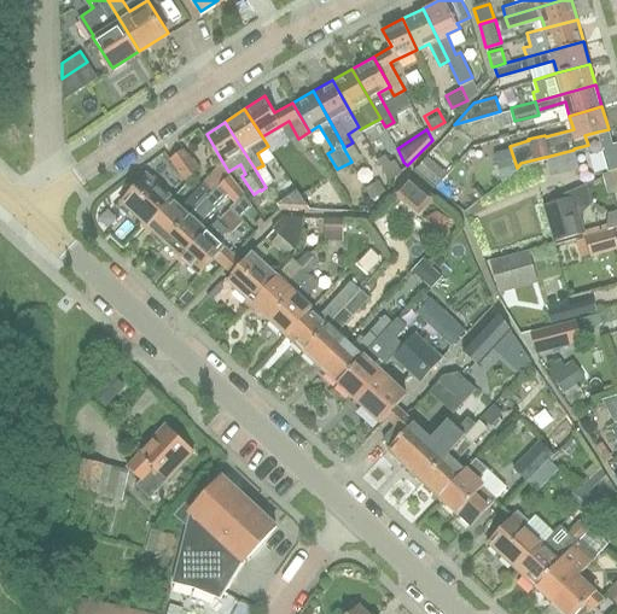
[(609,129),(598,132),(607,169),(616,167),(616,165),(616,140),(612,142),(609,129)]
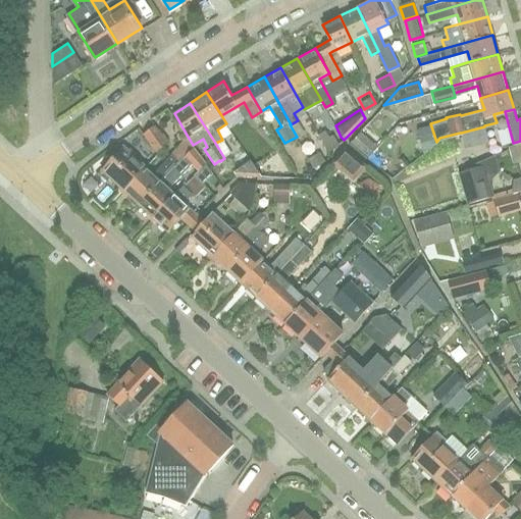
[(167,142),(154,123),(142,133),(157,152),(167,142)]
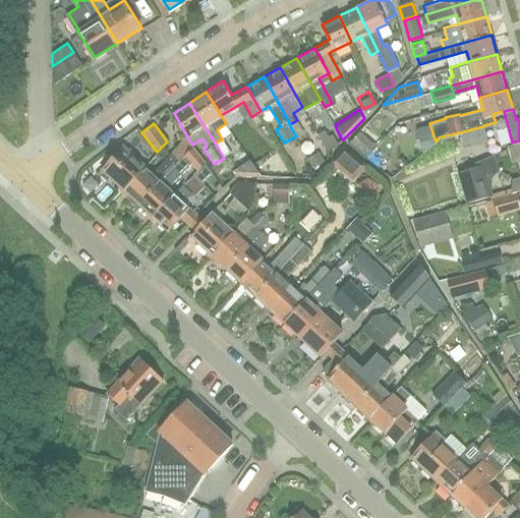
[(487,140),(483,126),(460,132),(464,147),(487,140)]
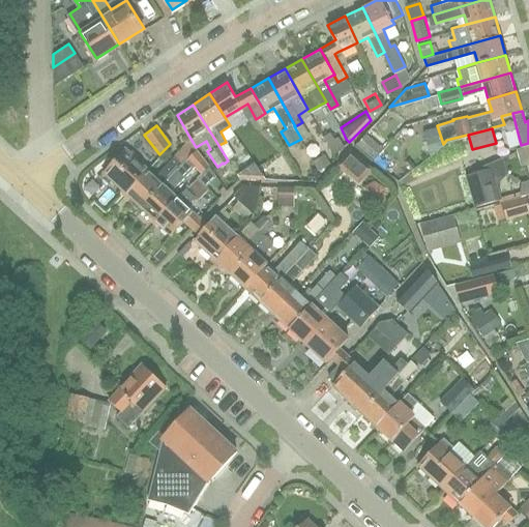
[(322,135),(332,151),(343,145),(338,135),(334,137),(330,130),(322,135)]
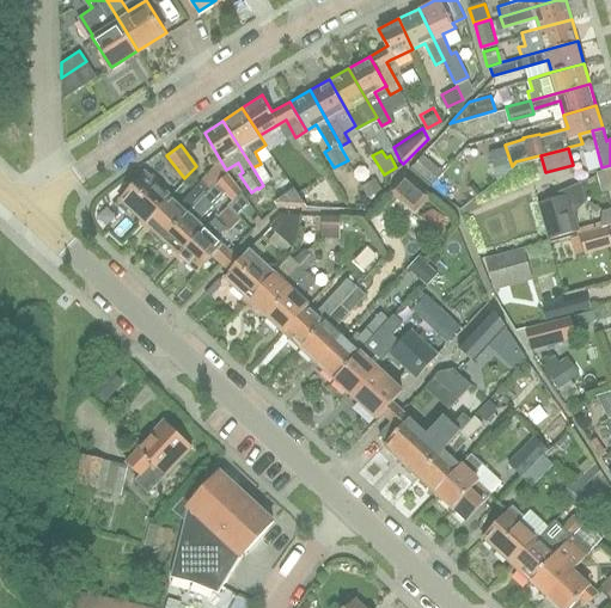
[(422,152),(410,165),(429,183),(441,169),(422,152)]
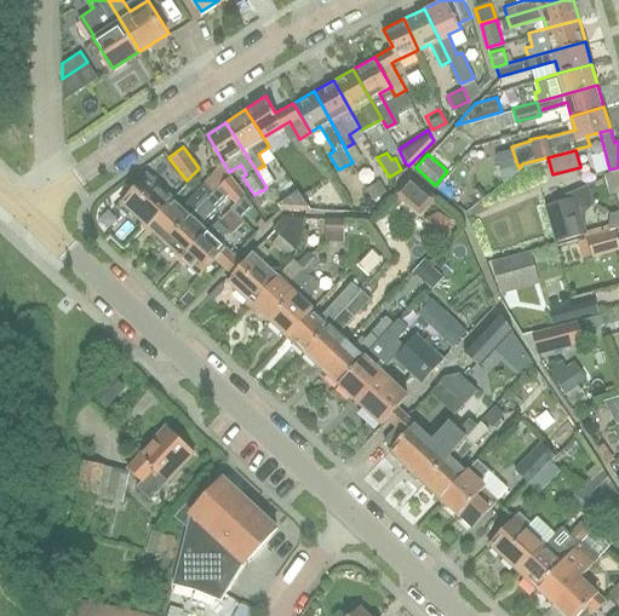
[(182,205),(173,197),(148,225),(165,242),(229,173),(229,172),(222,160),(182,205)]
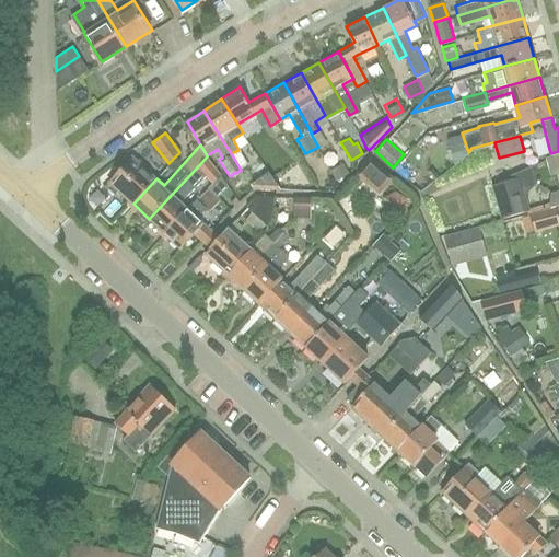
[(377,195),(394,177),(370,155),(353,174),(377,195)]
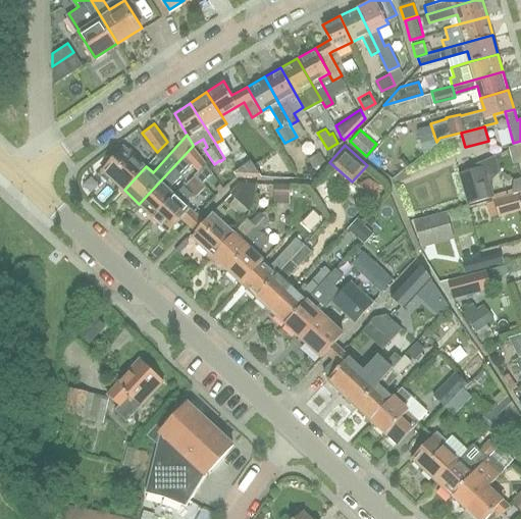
[(124,190),(146,166),(124,146),(102,169),(109,175),(124,190)]
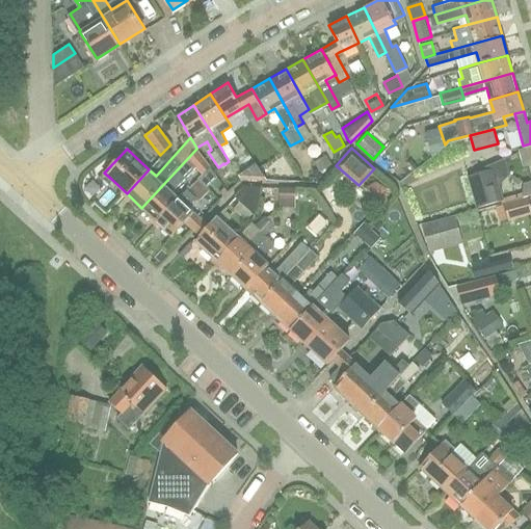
[(196,149),(141,208),(156,221),(179,197),(171,191),(195,165),(202,173),(210,165),(196,149)]
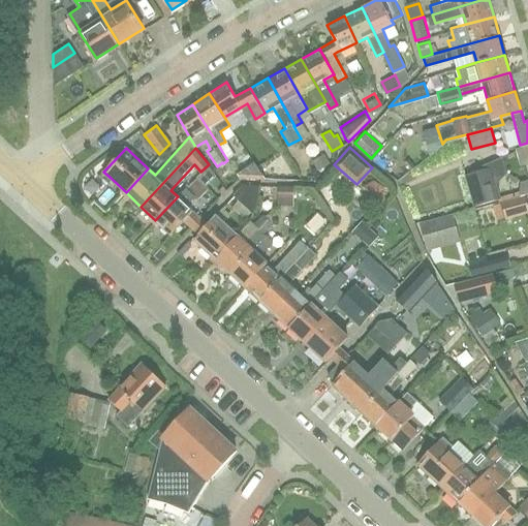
[(322,153),(311,159),(316,167),(328,161),(322,153)]
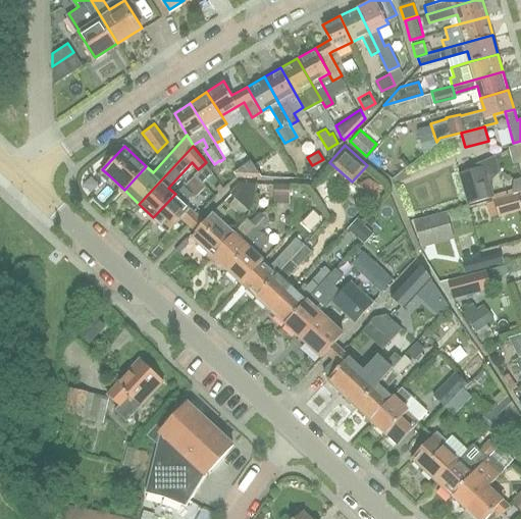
[(233,171),(261,174),(250,157),(231,168),(233,171)]
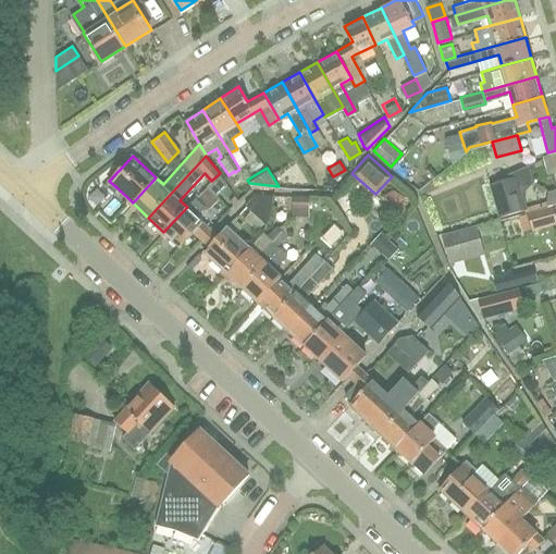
[(526,208),(516,175),(487,183),(498,217),(526,208)]
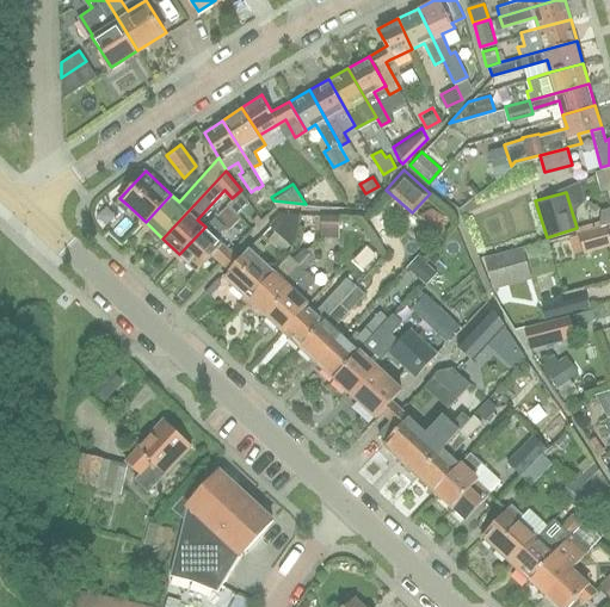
[(227,202),(217,214),(227,223),(238,211),(227,202)]
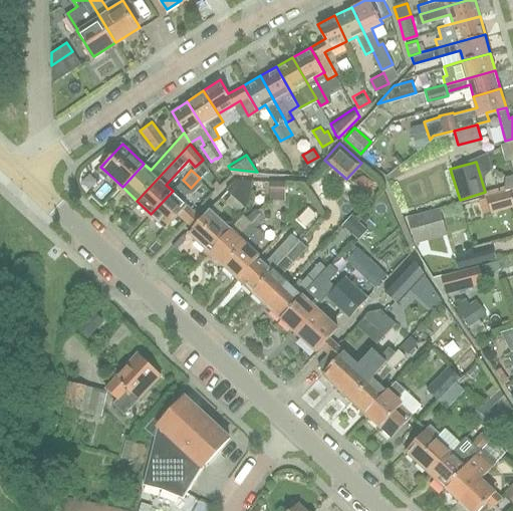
[(362,174),(351,180),(362,201),(373,196),(373,180),(362,174)]
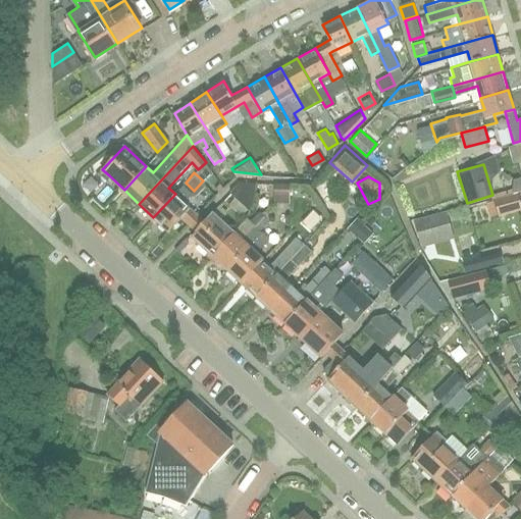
[(256,182),(239,180),(231,189),(228,191),(236,197),(237,196),(245,204),(244,205),(249,209),(252,206),(254,196),(256,182)]
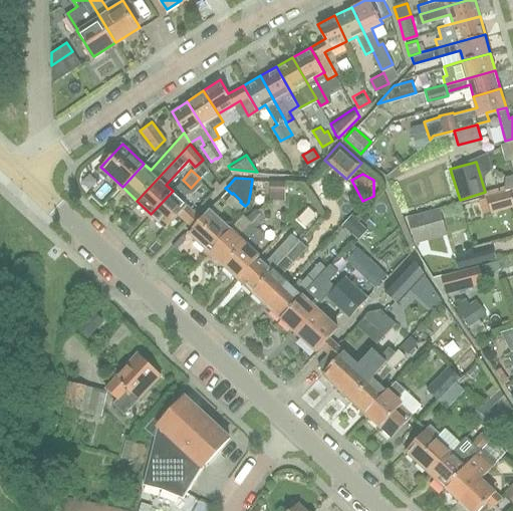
[(269,190),(284,191),(285,180),(269,179),(269,190)]
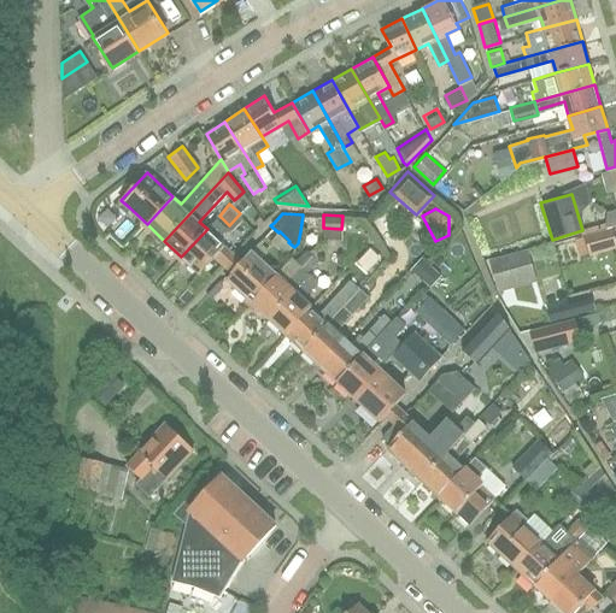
[(615,239),(612,225),(582,234),(586,248),(615,239)]
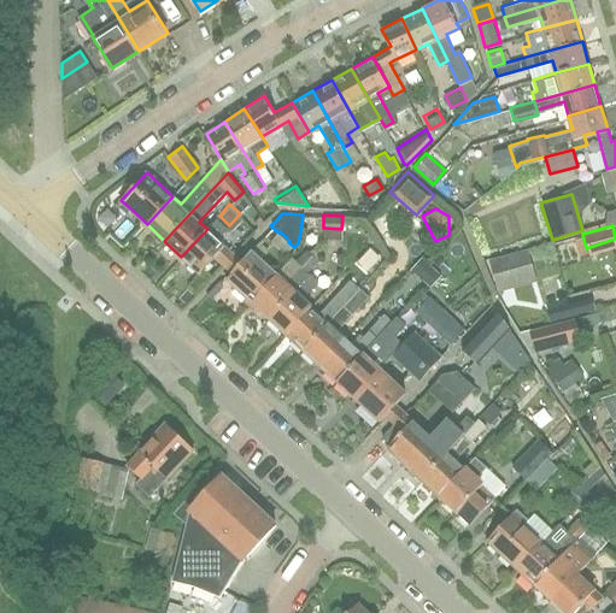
[(207,229),(181,257),(198,272),(213,255),(222,263),(232,252),(207,229)]
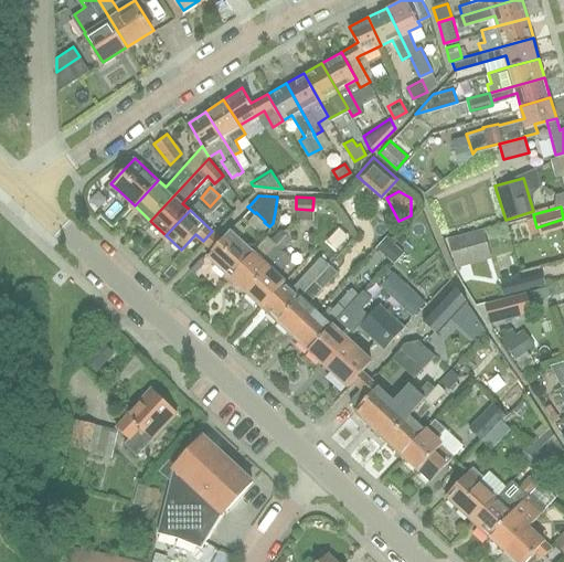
[(326,255),(350,240),(336,218),(311,233),(326,255)]
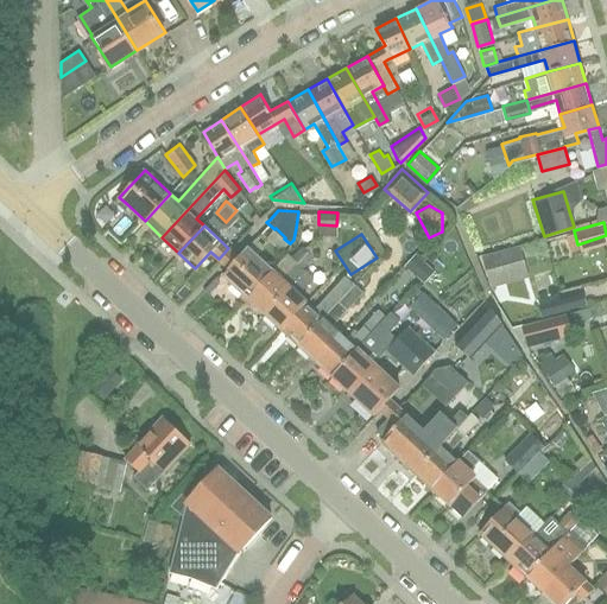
[(520,243),(481,253),(488,281),(528,272),(520,243)]
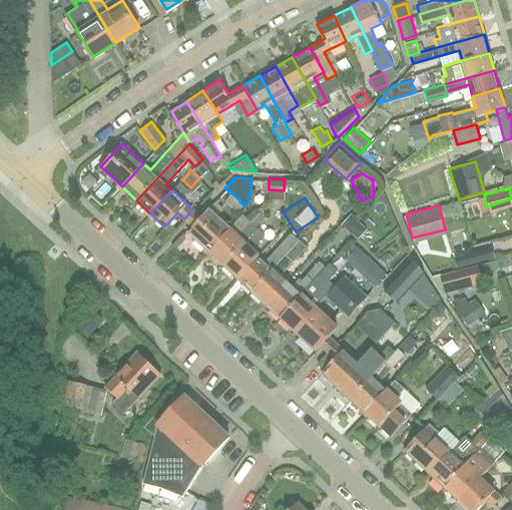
[(236,234),(230,228),(209,251),(223,265),(259,227),(256,224),(264,216),(253,206),(244,215),(249,220),(236,234)]
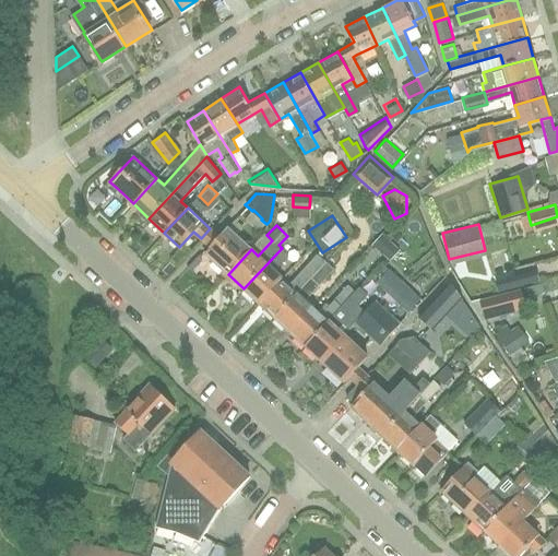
[(210,228),(201,238),(205,243),(209,247),(204,252),(228,274),(251,249),(227,227),(218,236),(214,233),(210,228)]
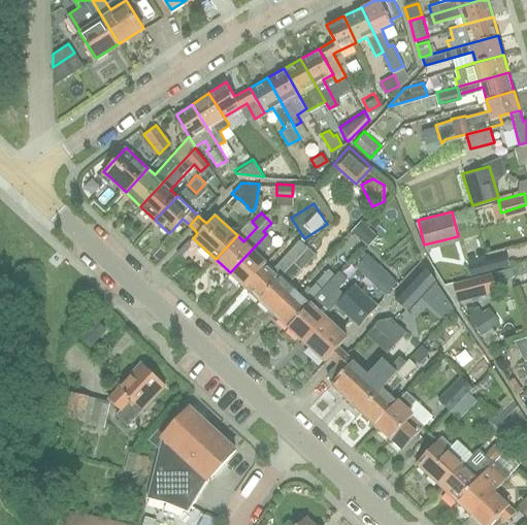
[(360,220),(350,230),(366,245),(375,235),(360,220)]
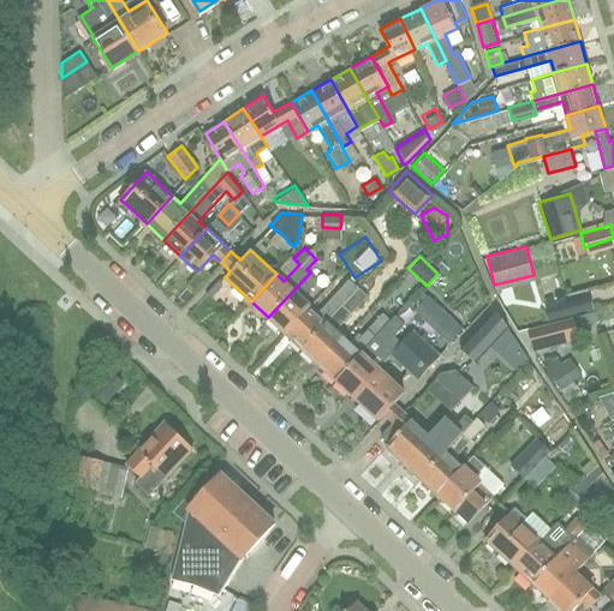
[(268,317),(284,333),(310,305),(300,295),(317,280),(310,273),(268,317)]
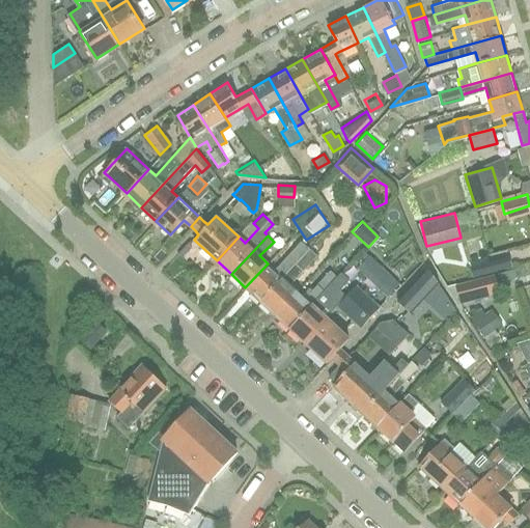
[(268,264),(245,287),(259,301),(309,247),(301,240),(274,269),(268,264)]
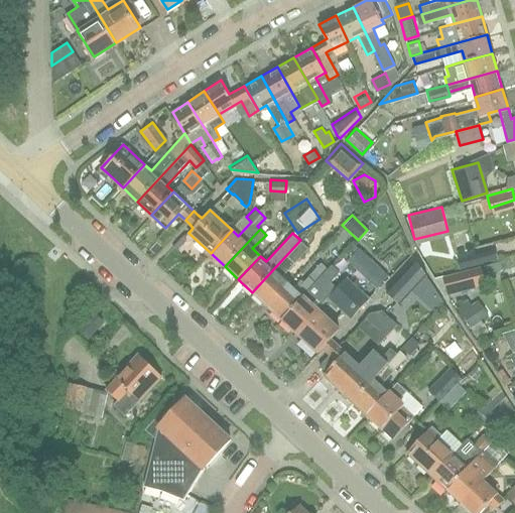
[(252,292),(266,305),(288,281),(282,275),(307,247),(300,240),(252,292)]
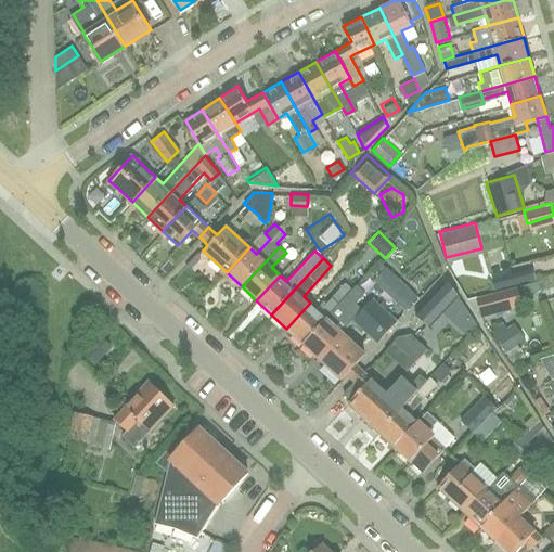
[(512,283),(535,278),(531,266),(509,271),(512,283)]
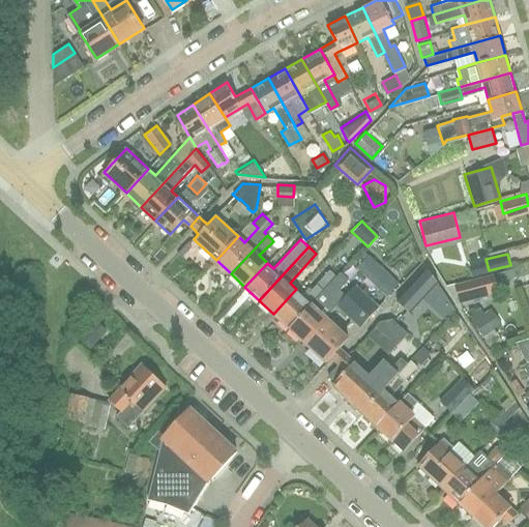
[(374,279),(388,293),(400,281),(385,266),(374,279)]
